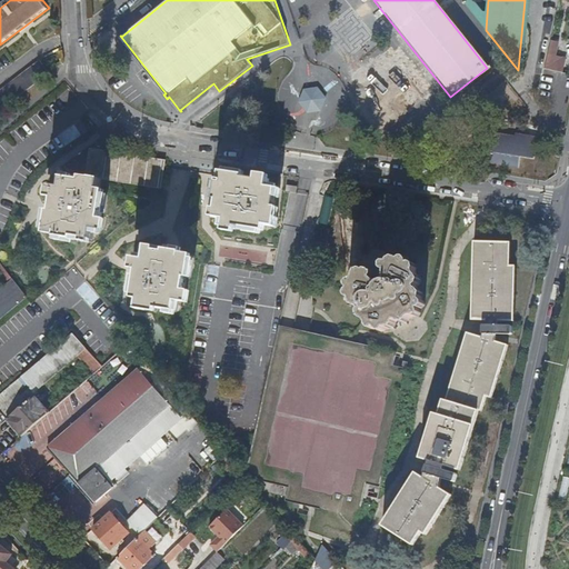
[(562,72),(566,58),(557,56),(559,41),(550,40),(545,68),(562,72)]
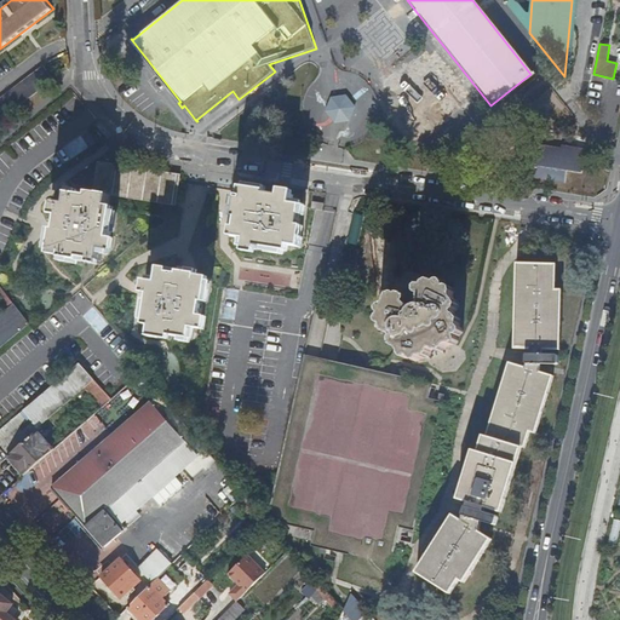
[(428,58),(429,61),(383,96),(419,143),(477,98),(438,49),(428,58)]
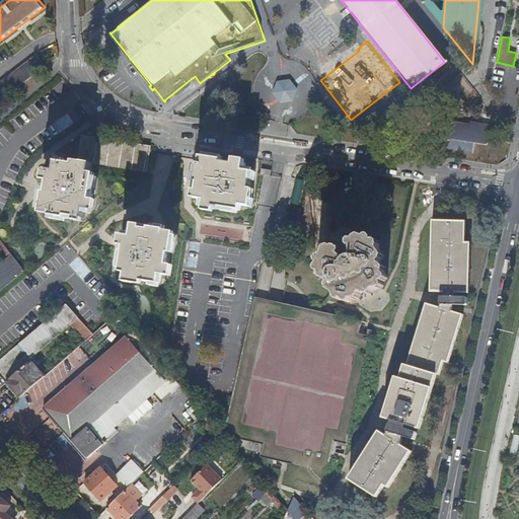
[(0,100),(47,65),(39,54),(0,82),(0,100)]
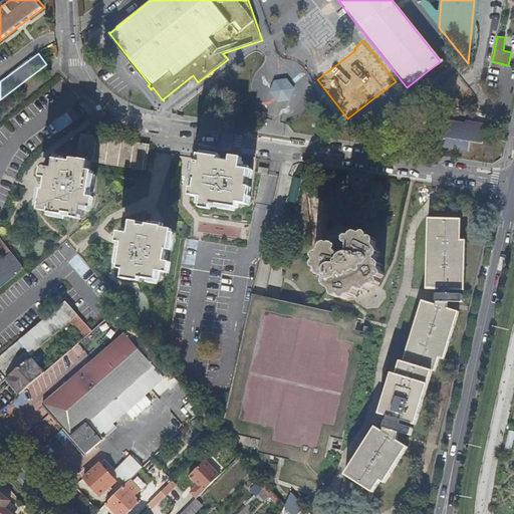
[(295,88),(287,78),(275,80),(270,92),(277,102),(290,100),(295,88)]
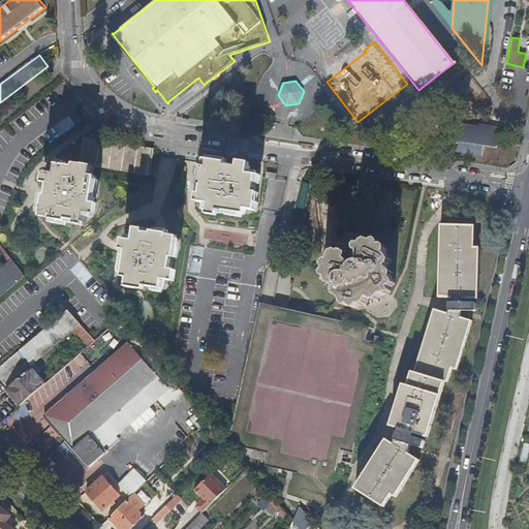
[(461,120),(459,132),(463,133),(461,149),(486,153),(488,143),(501,145),(504,124),(484,121),(483,123),(474,122),(469,121),(461,120)]
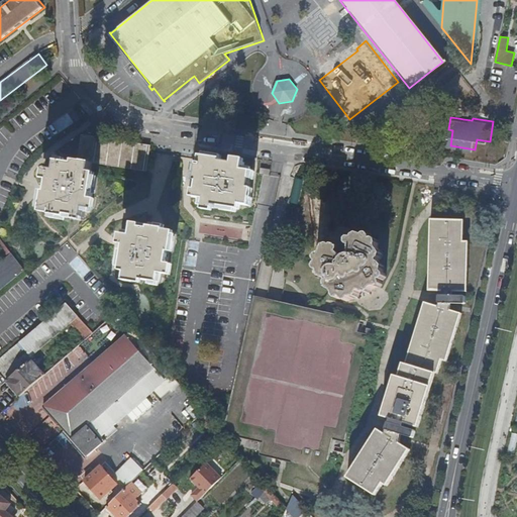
[(87,137),(84,158),(147,168),(150,152),(150,147),(87,137)]
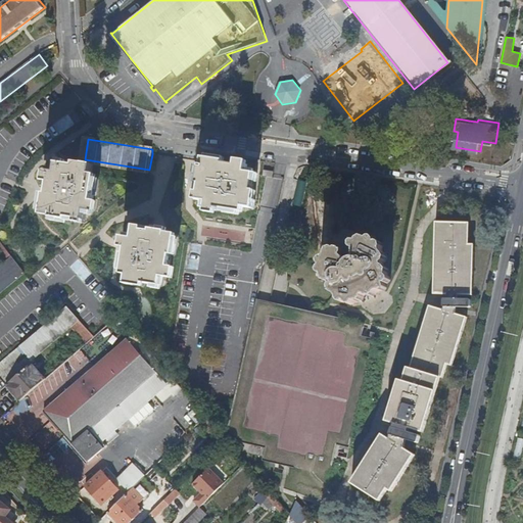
[(204,183),(202,200),(211,201),(210,208),(222,210),(222,207),(238,210),(256,195),(258,176),(259,173),(250,172),(251,163),(240,162),(240,164),(234,163),(228,163),(228,160),(211,157),(210,162),(209,165),(204,164),(203,174),(202,183),(204,183)]
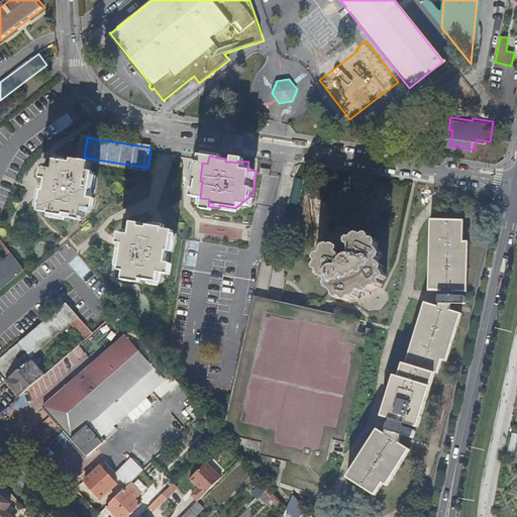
[(49,179),(53,179),(52,185),(50,191),(47,191),(46,195),(44,208),(54,210),(53,215),(69,217),(69,214),(85,217),(87,207),(94,208),(96,198),(94,197),(97,175),(92,175),(94,163),(87,161),(86,165),(60,161),(59,170),(52,169),(49,179)]
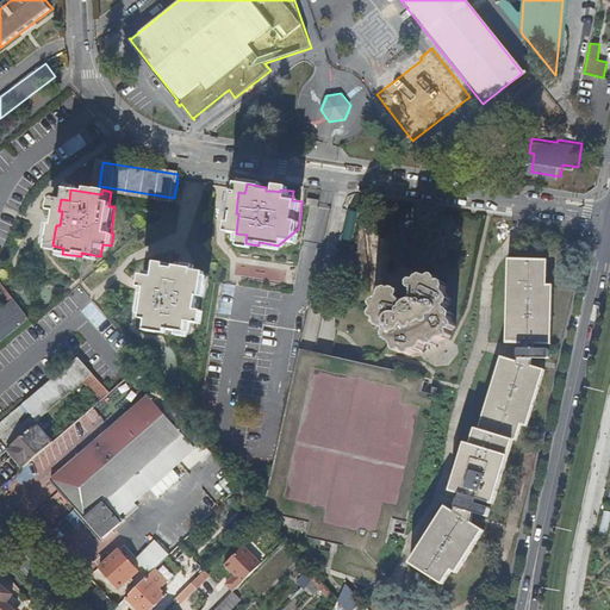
[(548,284),(549,259),(510,257),(506,342),(524,343),(524,348),(518,348),(518,353),(518,358),(518,360),(503,355),(503,358),(480,429),(477,428),(471,443),(466,442),(450,491),(462,495),(461,498),(458,497),(456,502),(455,508),(458,508),(456,512),(447,505),(411,562),(443,584),(453,570),(458,573),(485,529),(472,522),(473,520),(473,517),(474,514),(489,518),(492,508),(478,503),(479,499),(495,504),(514,440),(517,441),(523,425),(529,427),(547,369),(533,365),(534,362),(534,360),(534,359),(549,359),(549,349),(535,349),(535,343),(553,344),(555,284),(548,284)]
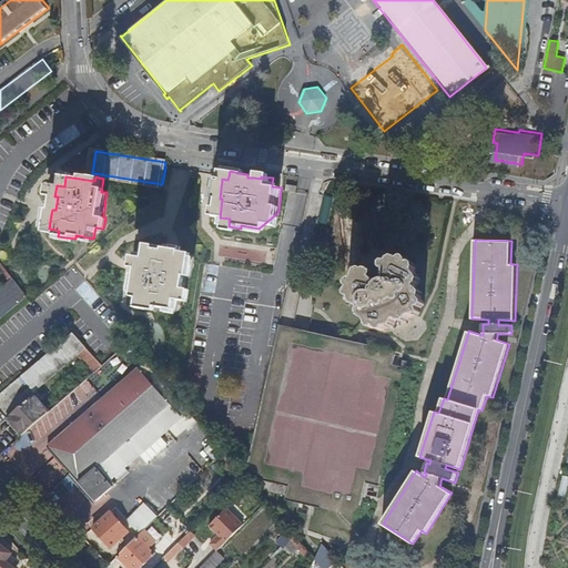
[(190,276),(193,257),(189,257),(182,256),(183,251),(174,250),(166,249),(166,252),(149,249),(146,259),(139,257),(138,269),(140,269),(137,293),(142,294),(140,308),(141,308),(149,310),(150,305),(168,308),(188,291),(185,290),(188,276),(190,276)]
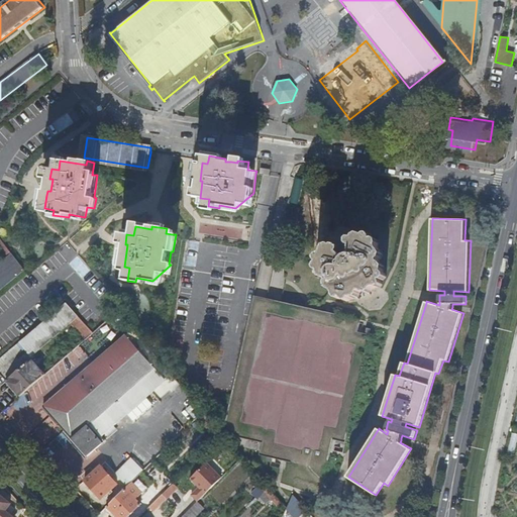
[(354,244),(354,247),(354,253),(351,254),(347,256),(346,254),(343,251),(344,248),(344,245),(343,245),(340,243),(337,244),(336,244),(334,243),(331,243),(329,244),(327,247),(327,248),(327,250),(326,252),(324,253),(321,254),(320,255),(320,257),(321,260),(322,262),(320,265),(320,268),(322,270),(323,271),(325,276),(326,277),(330,278),(331,279),(330,284),(331,286),(333,289),(337,291),(338,293),(339,296),(340,297),(342,298),(344,298),(345,297),(346,298),(348,300),(350,300),(352,300),(353,299),(355,297),(357,297),(359,297),(362,296),(363,294),(364,291),(365,291),(366,291),(369,293),(371,293),(374,292),(378,287),(383,287),(386,285),(386,282),(385,280),(388,279),(389,277),(390,276),(389,274),(388,273),(387,271),(388,268),(388,266),(387,264),(383,261),(383,260),(385,256),(386,254),(385,252),(382,247),(382,244),(382,241),(382,239),(380,238),(376,238),(375,234),(373,233),(372,233),(370,233),(368,234),(365,233),(362,233),(359,234),(357,236),(354,236),(352,237),(351,238),(351,240),(351,242),(353,244),(354,244)]
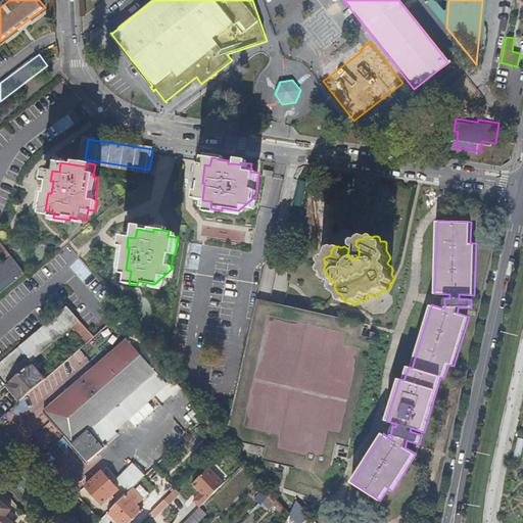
[(0,252),(5,259),(12,254),(0,238),(0,252)]
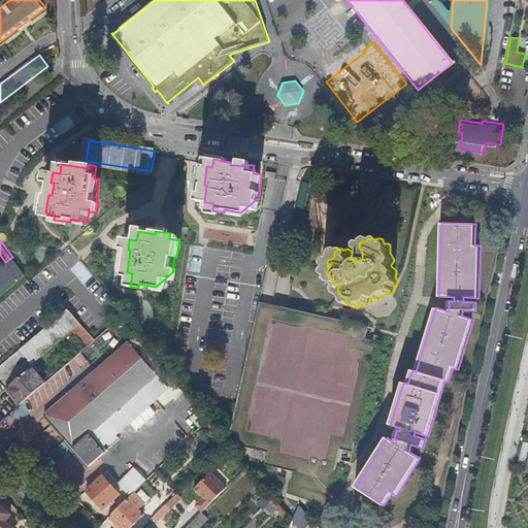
[(362,259),(362,253),(360,253),(358,248),(353,250),(355,254),(355,256),(355,258),(354,260),(355,262),(359,260),(362,259)]
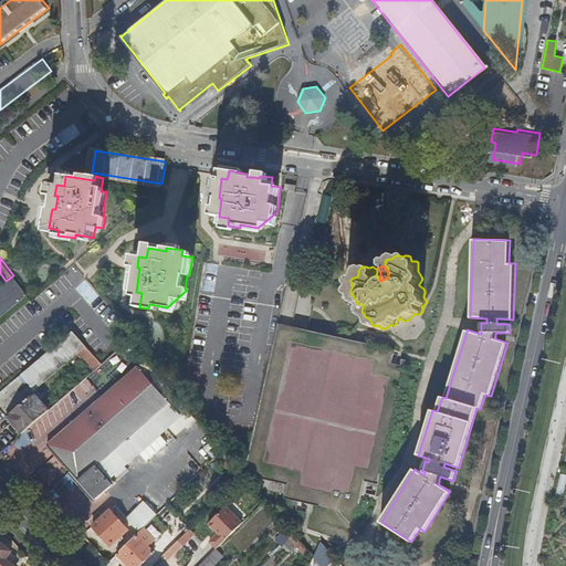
[(0,290),(0,318),(28,295),(14,278),(0,290)]
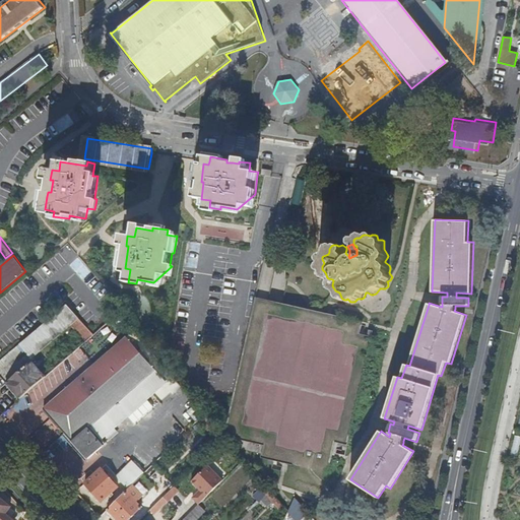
[(262,299),(256,298),(234,393),(224,436),(224,437),(264,445),(261,459),(285,464),(288,465),(328,473),(332,456),(335,442),(349,445),(374,336),(359,333),(361,326),(361,324),(362,321),(283,304),(275,302),(262,299)]
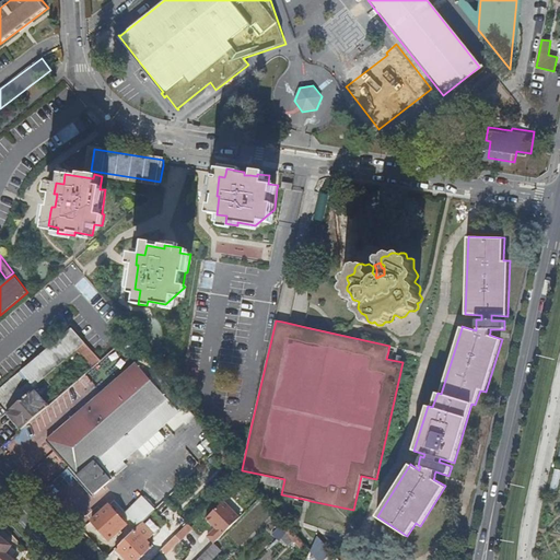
[(86,343),(72,327),(22,371),(35,388),(86,343)]
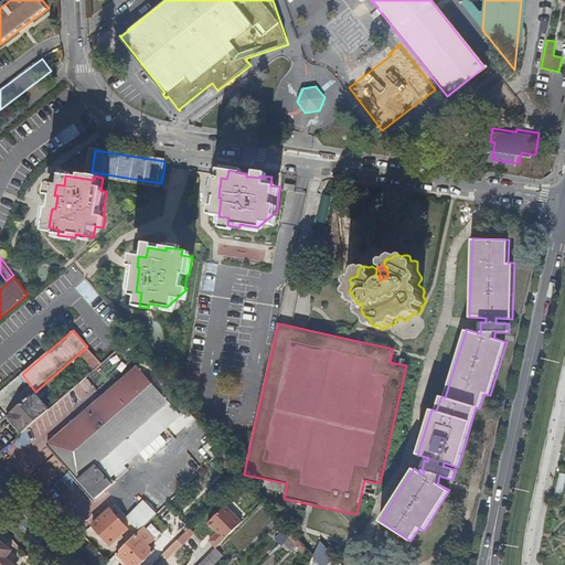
[(102,394),(44,444),(95,502),(100,498),(131,471),(127,466),(140,455),(147,461),(168,443),(161,436),(170,428),(176,435),(185,426),(188,428),(196,422),(193,418),(187,409),(181,415),(137,364),(102,394)]
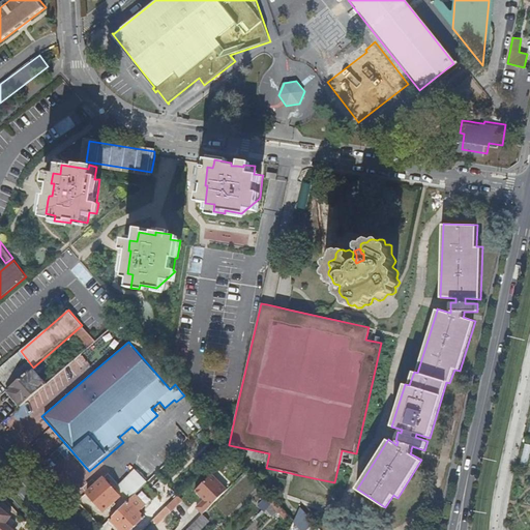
[(33,367),(21,351),(0,369),(0,381),(7,390),(33,367)]
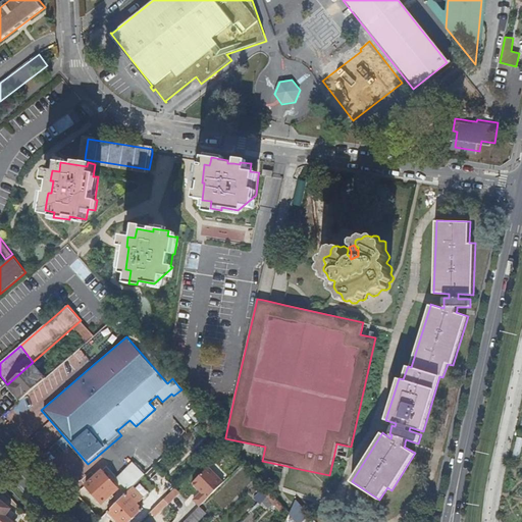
[(31,392),(47,377),(33,362),(7,384),(21,400),(31,392)]
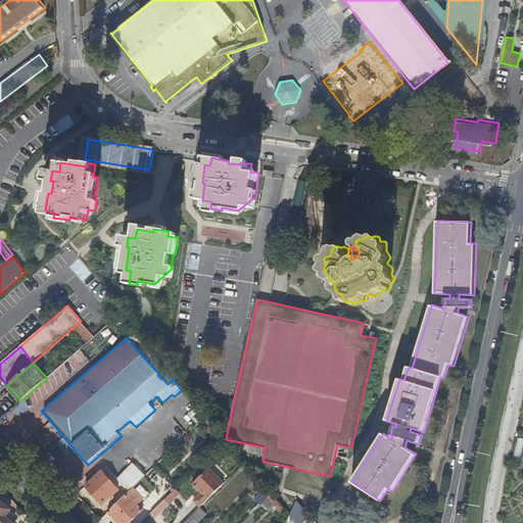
[(62,437),(53,447),(64,460),(75,449),(62,437)]
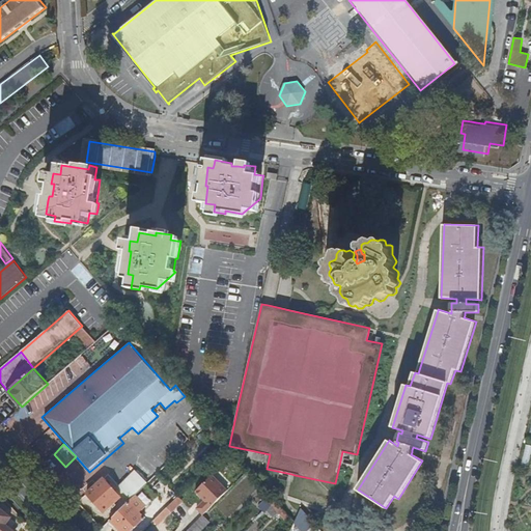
[(530,453),(530,445),(526,445),(521,464),(528,466),(530,453)]
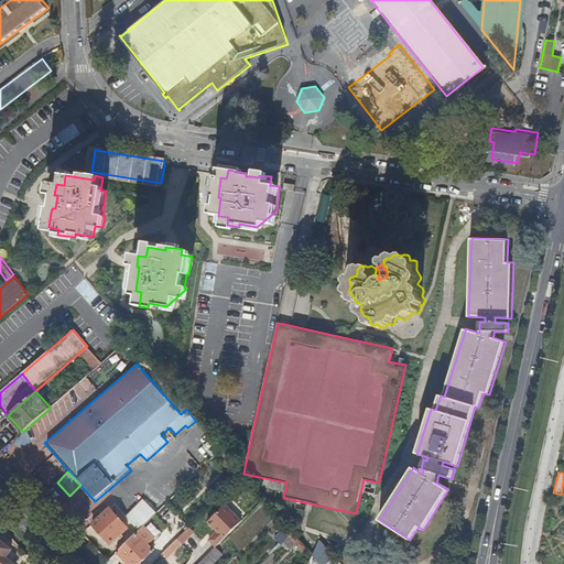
[(140,529),(158,512),(145,500),(128,517),(140,529)]
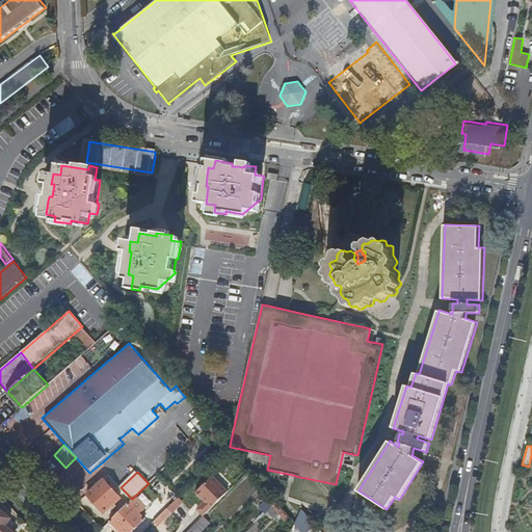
[(213,476),(196,493),(202,498),(204,496),(207,500),(197,509),(204,515),(229,491),(213,476)]
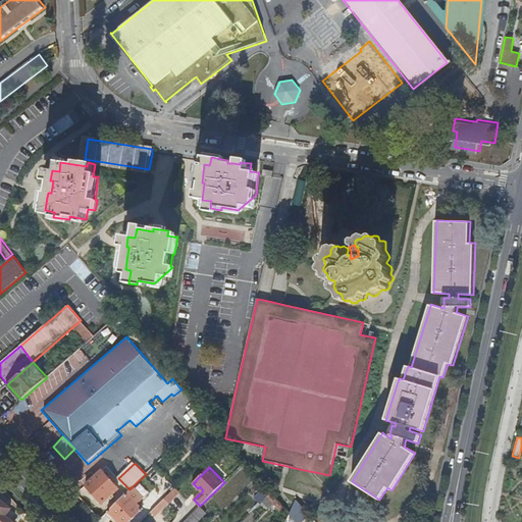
[(102,470),(86,485),(103,503),(118,488),(114,483),(102,470)]
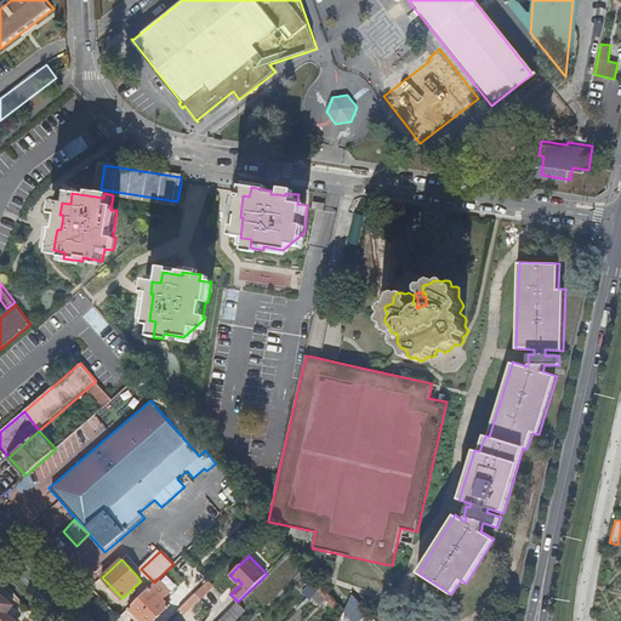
[(210,571),(205,565),(199,571),(204,577),(210,571)]
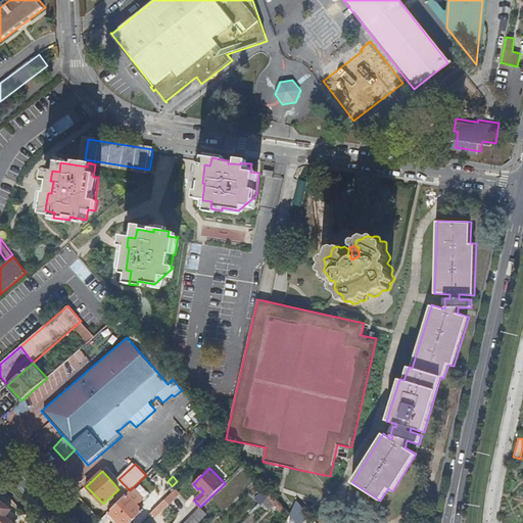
[(176,488),(150,513),(154,518),(180,493),(176,488)]
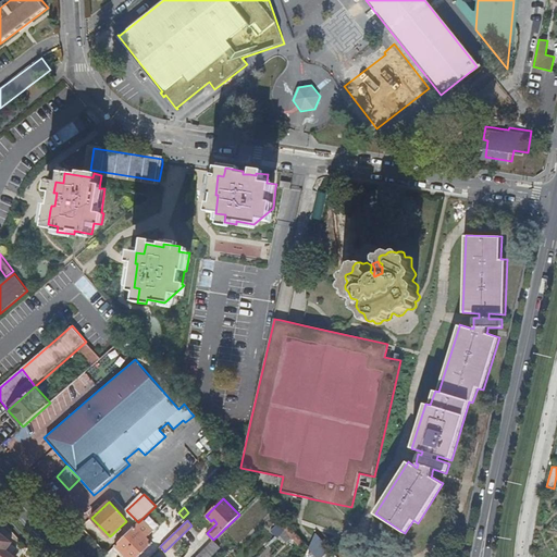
[(136,525),(115,545),(127,556),(138,556),(152,543),(136,525)]
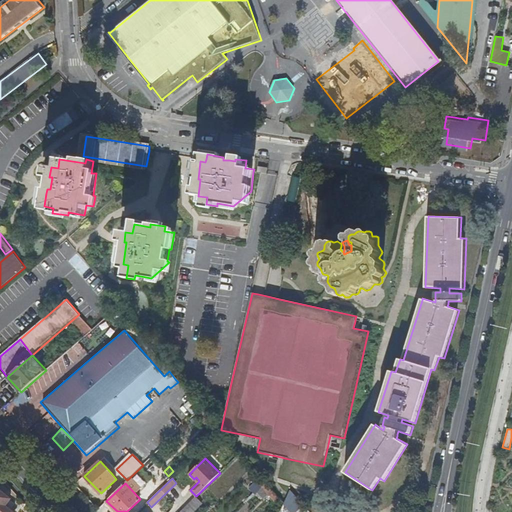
[(0,491),(0,511),(13,511),(6,506),(11,500),(0,491)]
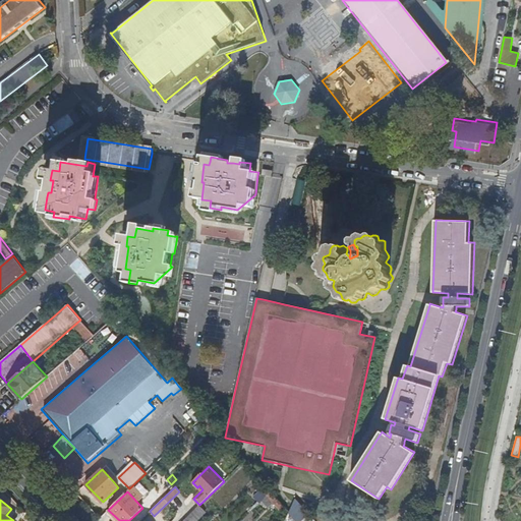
[(281,510),(285,507),(280,501),(276,504),(281,510)]
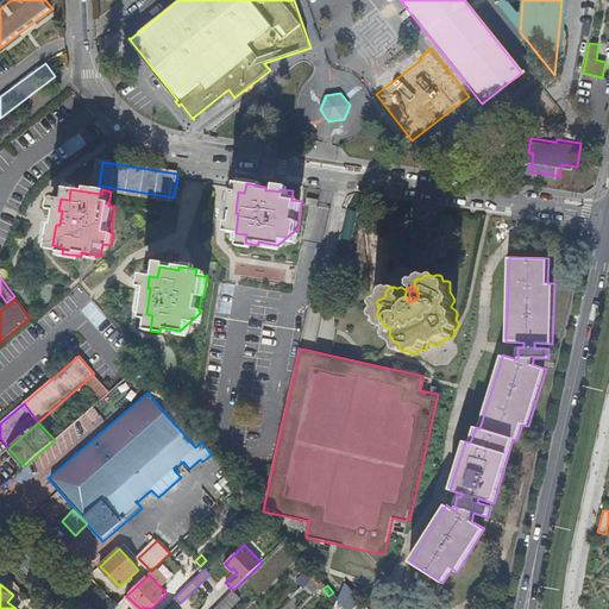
[(232,608),(243,598),(233,590),(213,608),(232,608)]
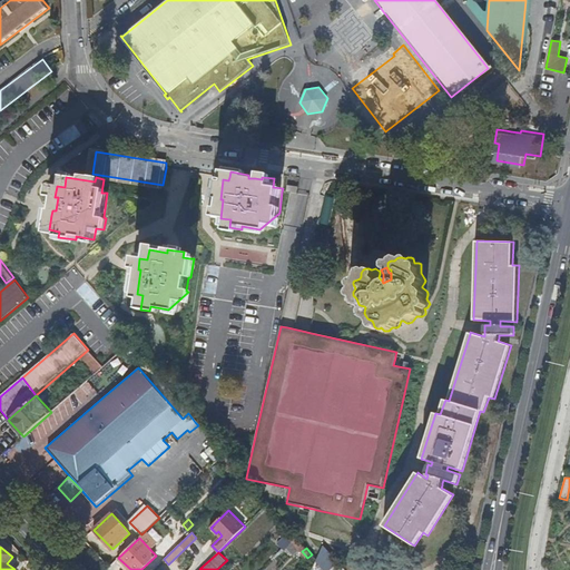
[(314,567),(317,560),(312,554),(307,558),(307,559),(314,567)]
